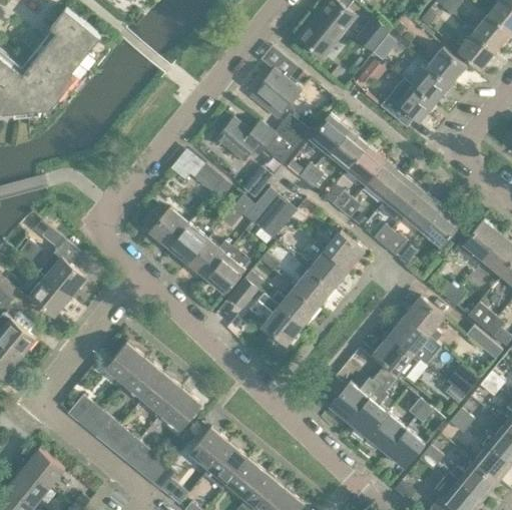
[(316,18),(315,18),(299,38),(322,57),(355,17),(333,0),(331,0),(333,1),(324,12),(322,11),(316,18)]
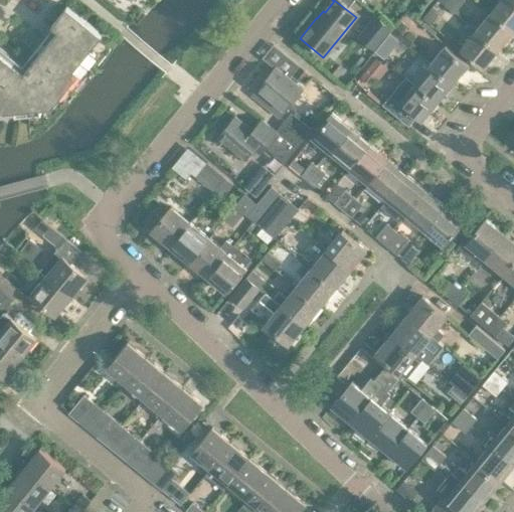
[(438,0),(437,2),(445,8),(451,0),(438,0)]
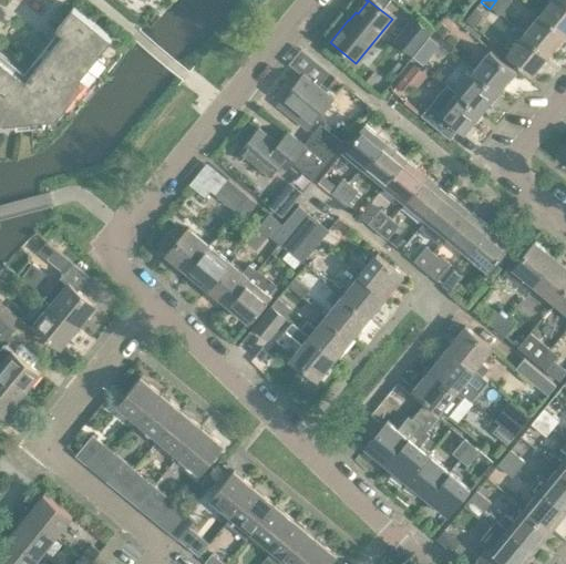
[(565,3),(562,0),(552,0),(539,16),(564,37),(565,33),(565,3)]
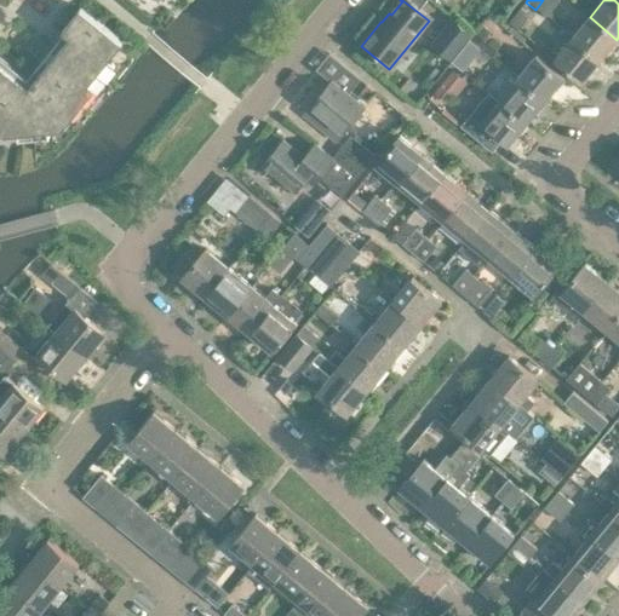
[(0,131),(7,136),(61,131),(93,91),(93,92),(114,67),(107,62),(121,45),(79,10),(61,33),(63,35),(74,23),(79,27),(27,90),(0,67),(0,131)]
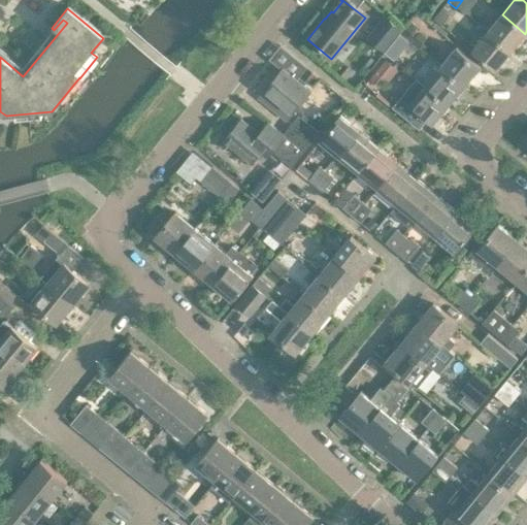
[(432,22),(439,28),(450,14),(442,8),(432,22)]
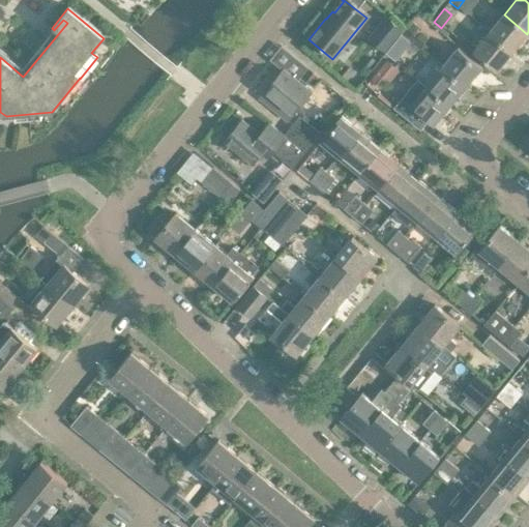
[(504,15),(488,34),(511,53),(527,34),(504,15)]
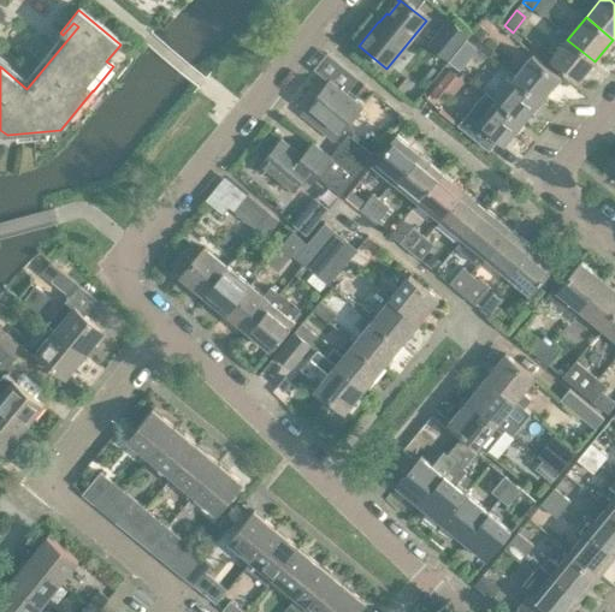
[(447,18),(425,45),(445,61),(467,35),(447,18)]
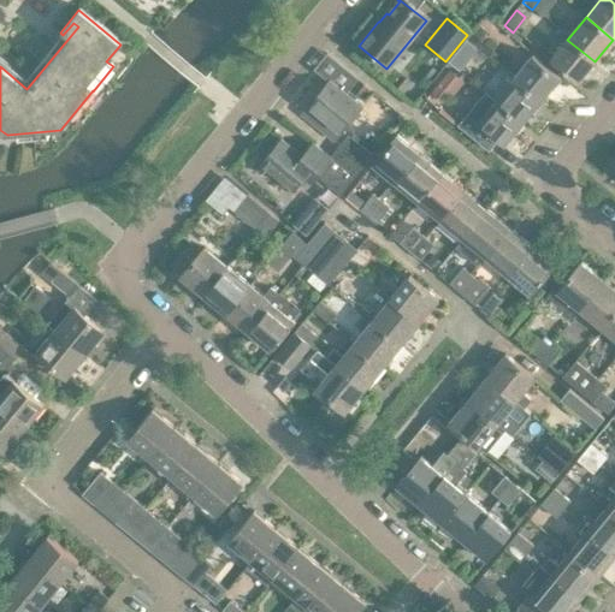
[(466,41),(474,49),(486,34),(478,27),(466,41)]
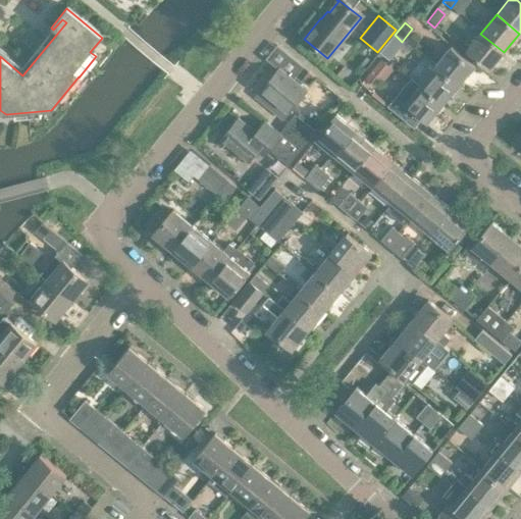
[(504,52),(480,34),(465,52),(488,71),(504,52)]
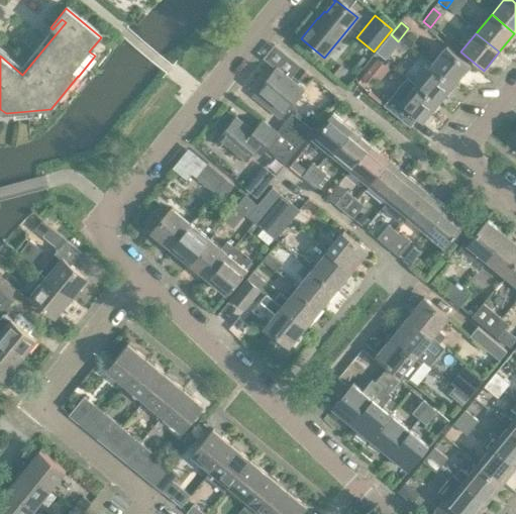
[(376,54),(383,60),(393,47),(386,41),(376,54)]
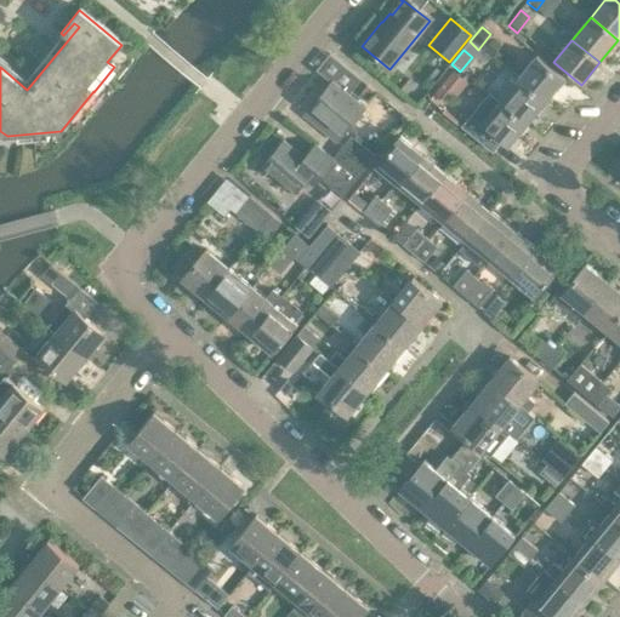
[(536,57),(517,80),(545,103),(563,80),(536,57)]
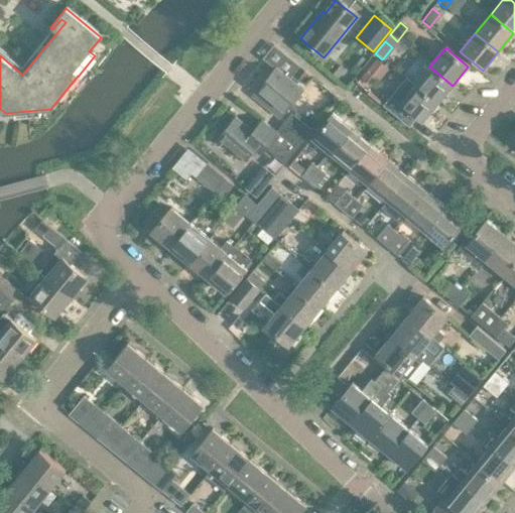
[(375,61),(364,75),(372,82),(373,83),(384,69),(375,61)]
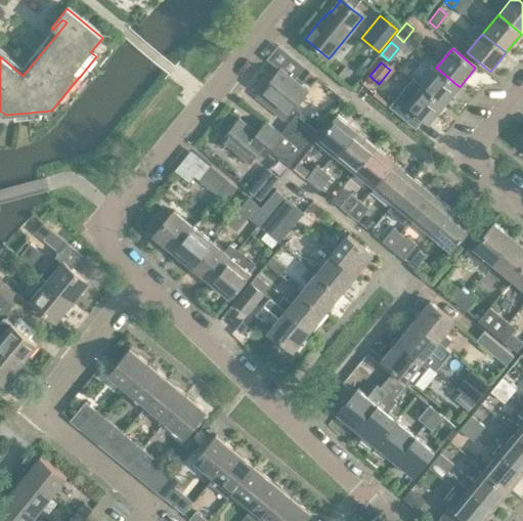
[(436,68),(421,87),(443,106),(460,87),(436,68)]
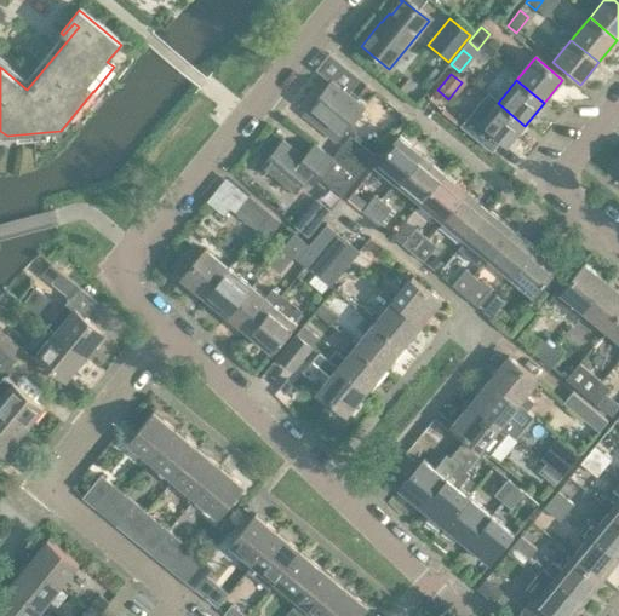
[(309,109),(309,110),(340,136),(342,136),(362,109),(356,104),(354,102),(347,96),(331,84),(330,85),(309,109)]
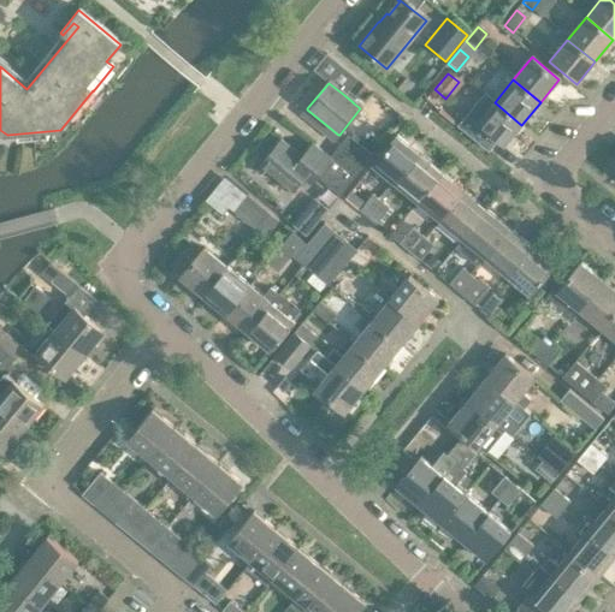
[(521,125),(495,102),(475,125),(467,136),(488,153),(496,142),(503,147),(521,125)]
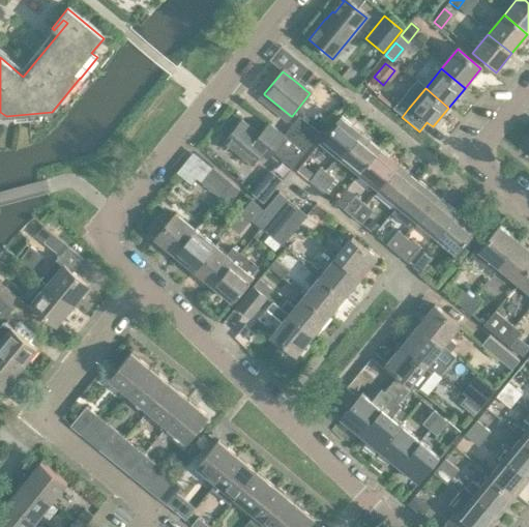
[(303,154),(320,136),(299,118),(284,138),(303,154)]
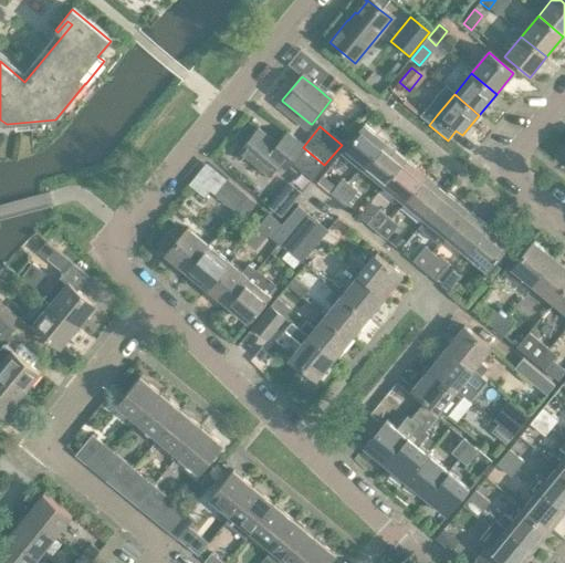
[(342,153),(362,170),(384,144),(364,126),(342,153)]
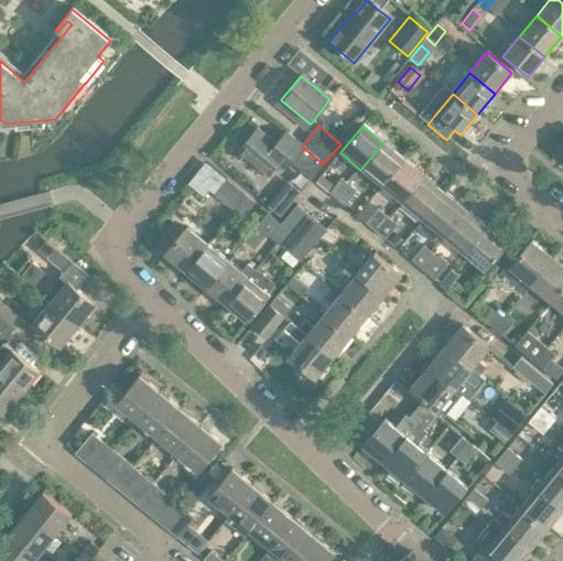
[(288,163),(310,180),(315,174),(323,164),(302,147),(301,147),(285,133),(275,146),(257,130),(237,153),(266,177),(277,165),(282,170),(288,163)]
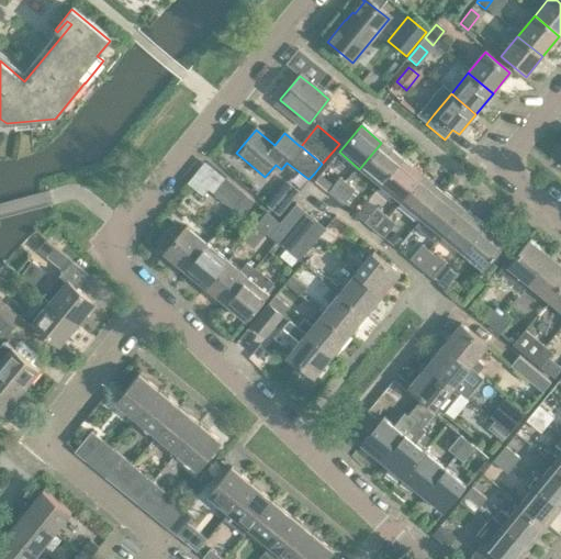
[(359,169),(380,186),(402,159),(381,143),(359,169)]
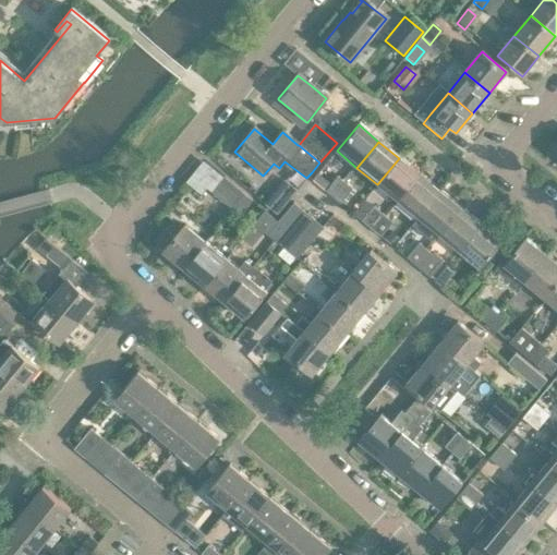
[(377,184),(398,202),(420,175),(399,158),(377,184)]
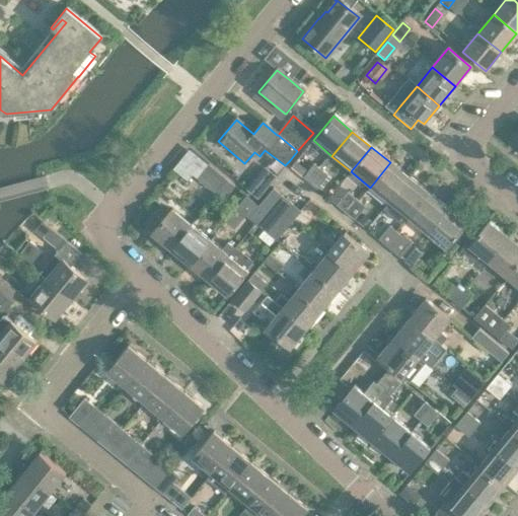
[(370,188),(388,203),(409,178),(390,162),(370,188)]
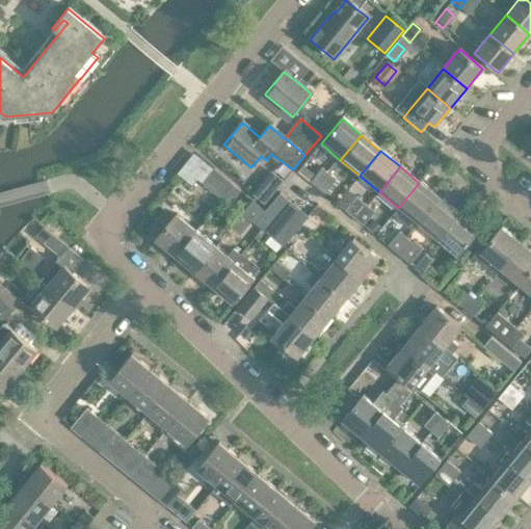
[(310,184),(316,189),(327,176),(321,169),(310,184)]
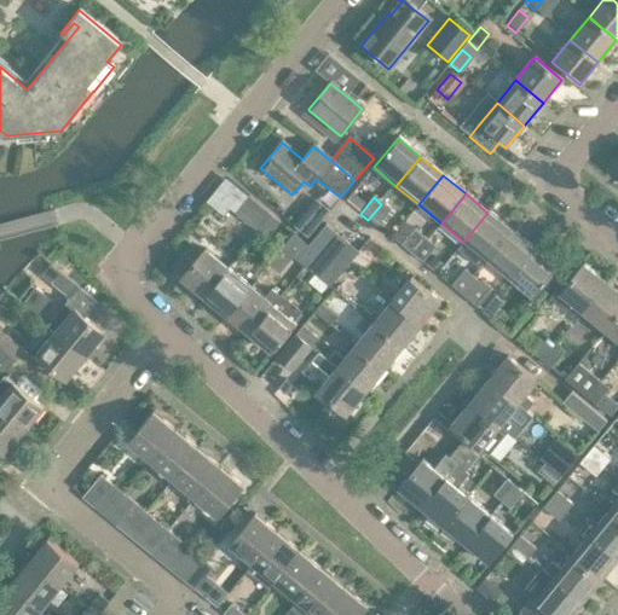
[(234,215),(256,233),(270,216),(247,198),(244,202),(235,214),(234,215)]
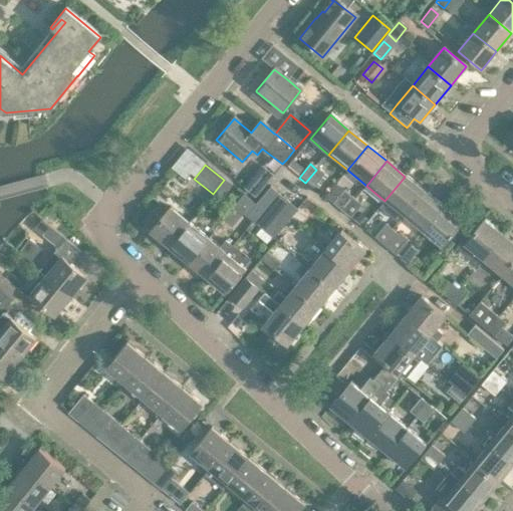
[(316,170),(305,183),(312,189),(323,175),(316,170)]
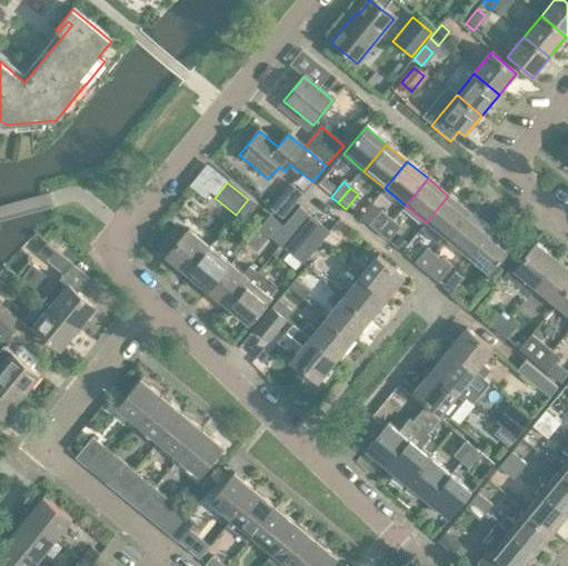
[(446,239),(447,239),(469,212),(448,196),(426,222),(438,232),(431,240),(439,247),(446,239)]
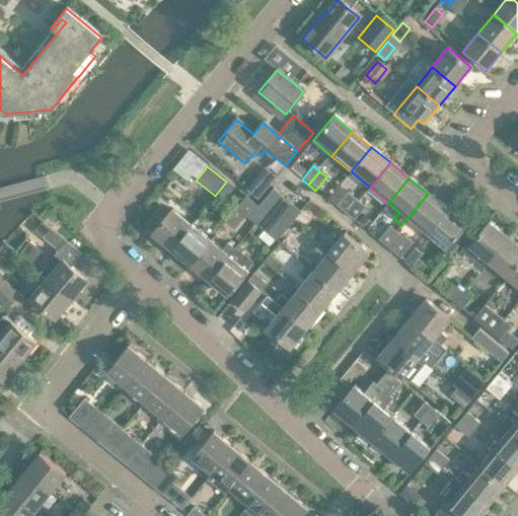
[(256,180),(247,193),(256,200),(267,189),(256,180)]
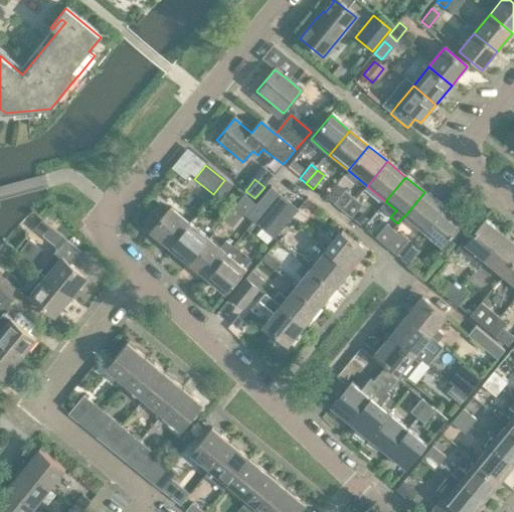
[(224,180),(213,194),(220,200),(231,186),(224,180)]
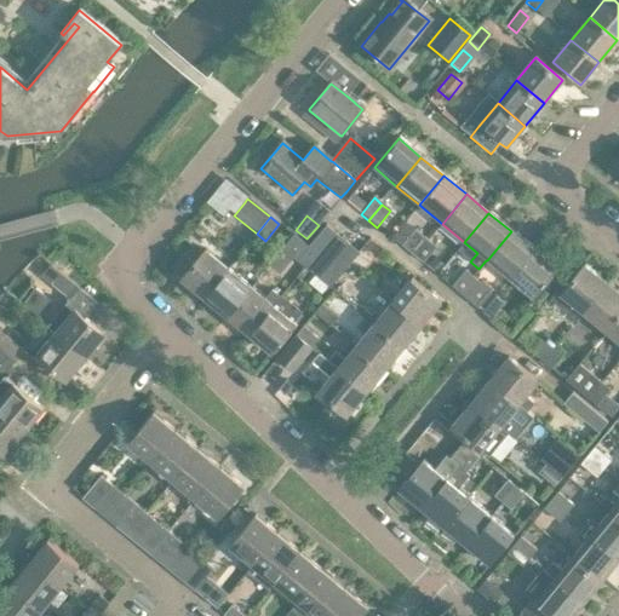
[(296,262),(307,271),(336,236),(325,226),(307,249),(296,262)]
